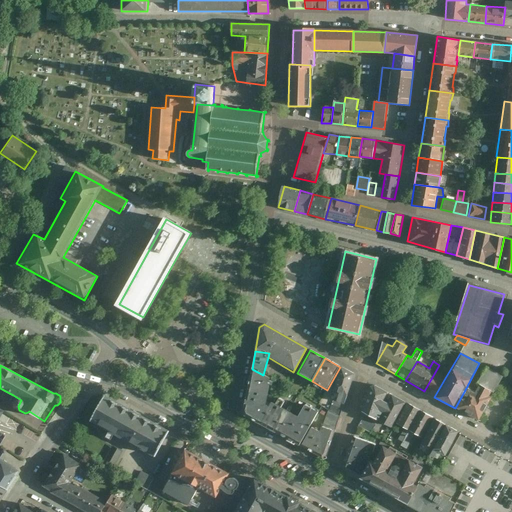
[(466,388),(455,408),(478,421),(502,377),(484,367),(475,384),(476,385),(473,391),(466,388)]
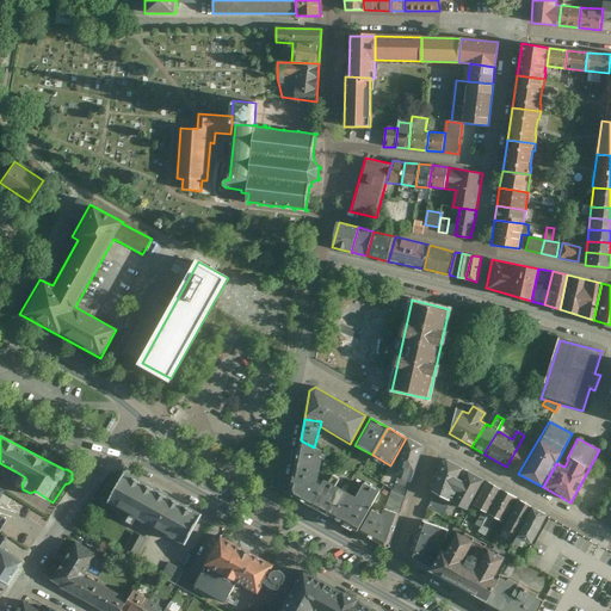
[(312,506),(321,488),(318,486),(323,452),(314,448),(301,440),(290,492),(292,497),(312,506)]
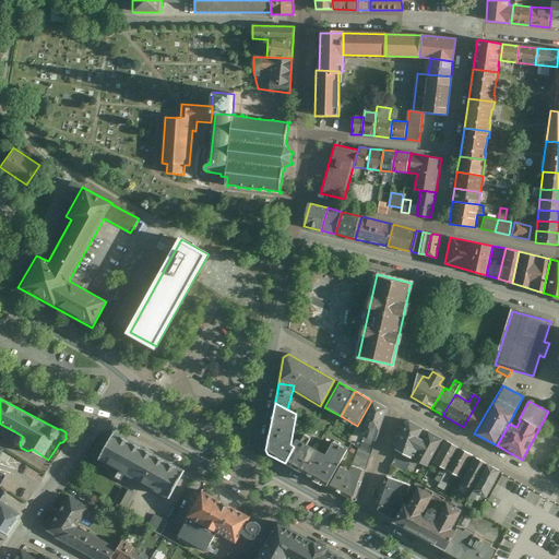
[(463,427),(474,433),(486,413),(475,406),(463,427)]
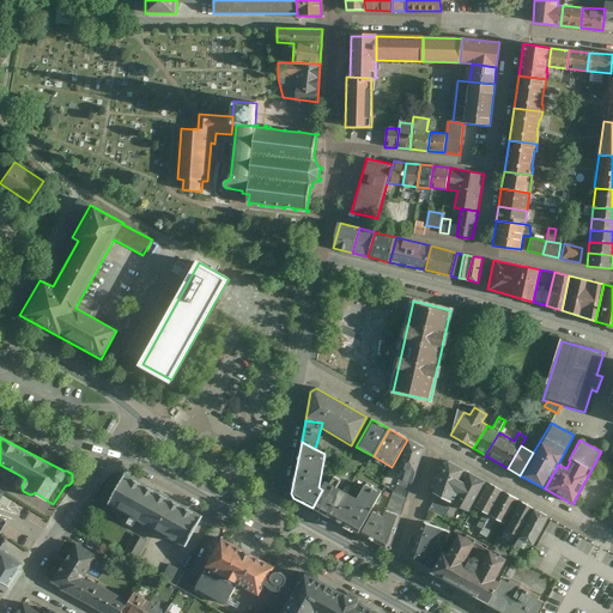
[(450,462),(445,463),(435,495),(438,497),(430,511),(444,520),(453,505),(472,515),(489,484),(450,462)]
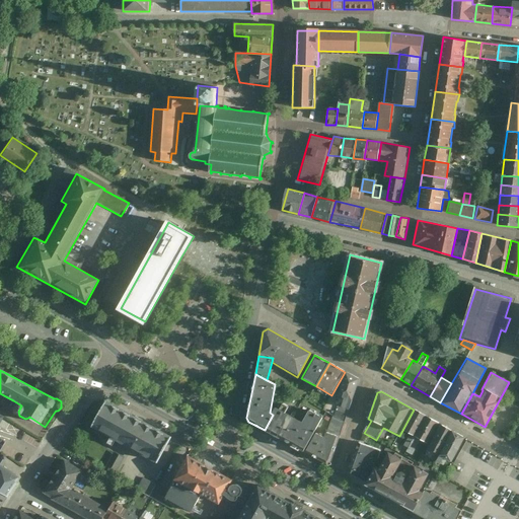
[(171,437),(106,401),(91,429),(156,464),(171,437)]
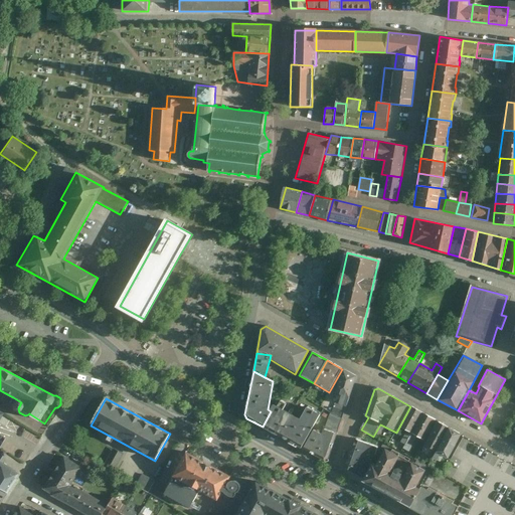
[(263,426),(281,437),(292,416),(274,406),(271,411),(263,426)]
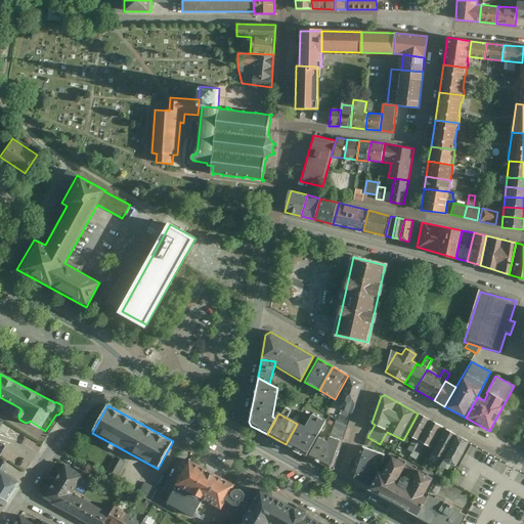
[(433,422),(419,415),(407,435),(421,442),(433,422)]
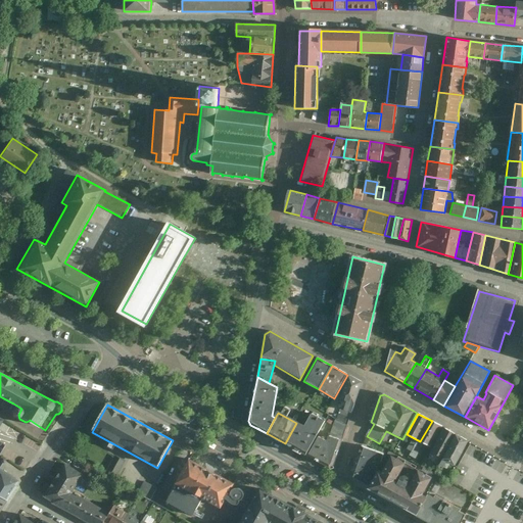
[(304,427),(296,423),(285,443),(307,456),(326,422),(312,415),(304,427)]
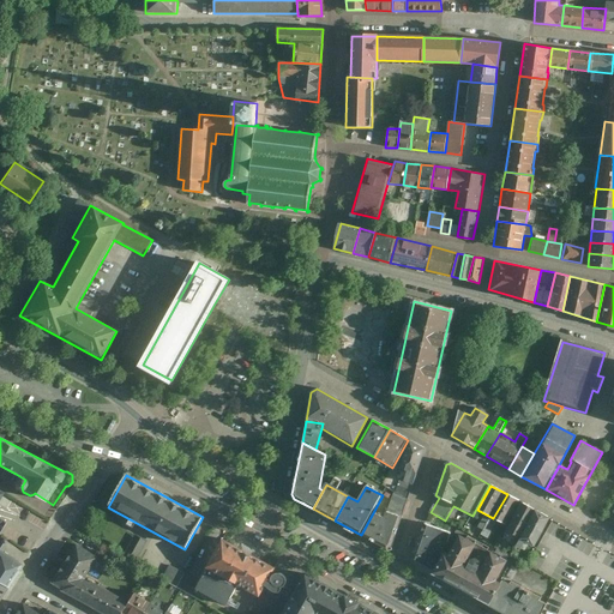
[(522,503),(507,494),(493,518),(509,527),(522,503)]
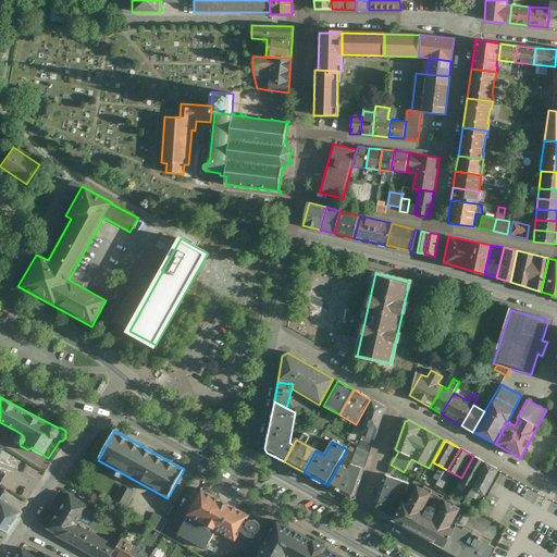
[(487,463),(474,457),(460,483),(472,491),(487,463)]
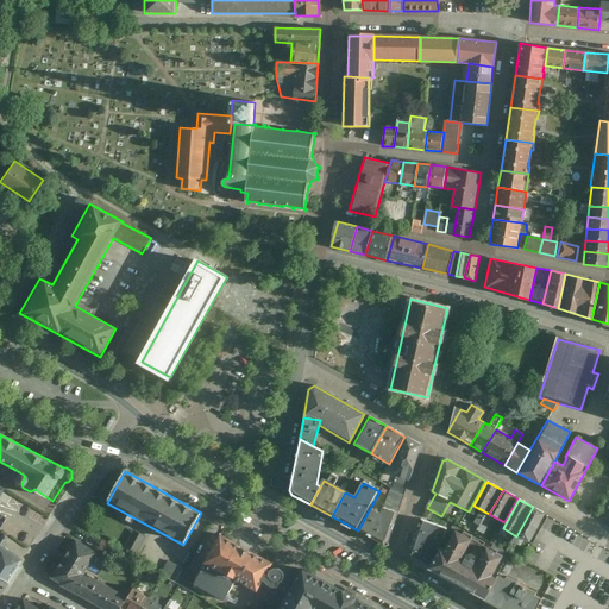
[(548,516),(534,508),(518,537),(532,545),(548,518),(548,516)]
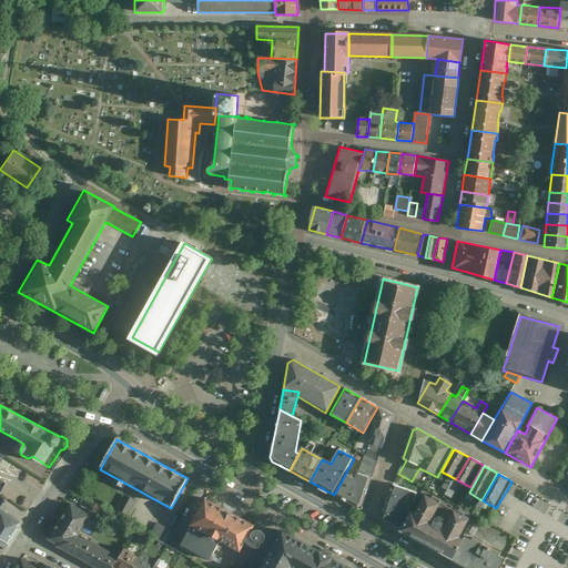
[(356,480),(347,475),(335,495),(358,508),(372,480),(358,475),(356,480)]
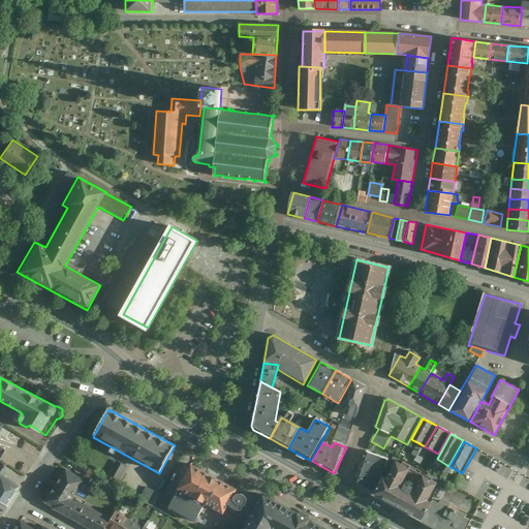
[(356,486),(375,496),(384,476),(381,475),(382,469),(385,470),(389,460),(367,452),(355,483),(356,486)]
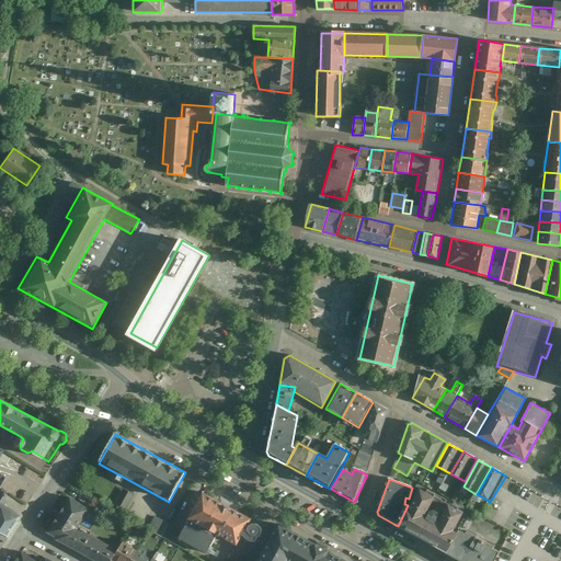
[(124,512),(133,495),(124,490),(114,506),(124,512)]
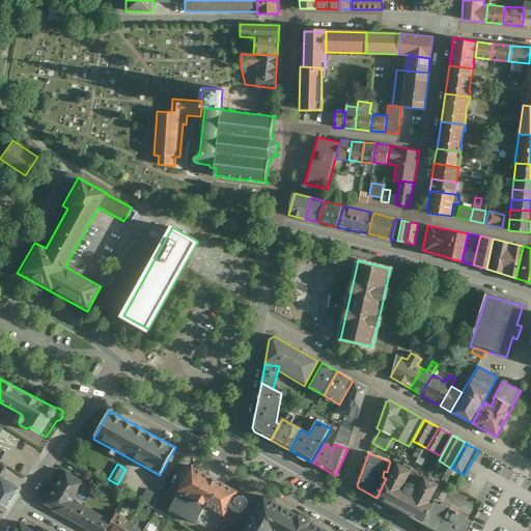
[(386,478),(376,498),(423,524),(435,503),(443,490),(425,480),(419,493),(418,493),(417,488),(413,486),(410,487),(408,487),(416,473),(399,466),(391,481),(386,478)]
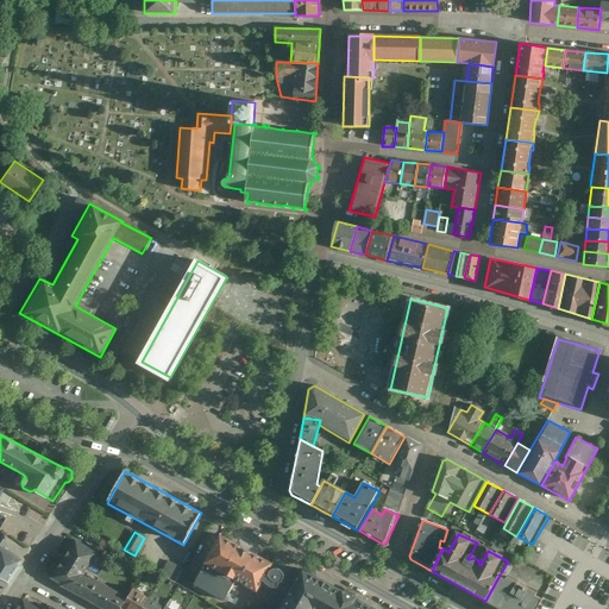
[(274,564),(221,537),(193,588),(224,604),(234,584),(256,596),(274,564)]
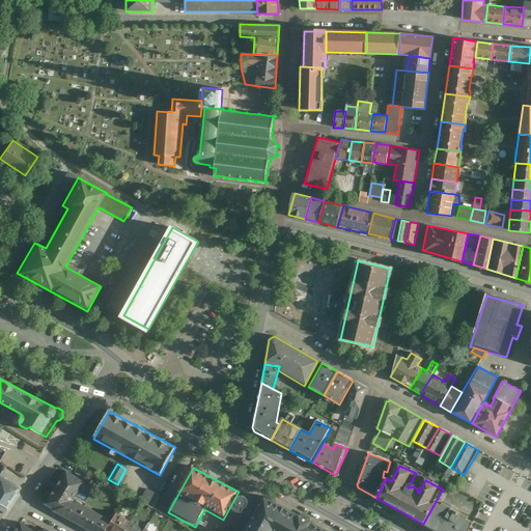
[(65,471),(55,486),(75,498),(85,482),(65,471)]
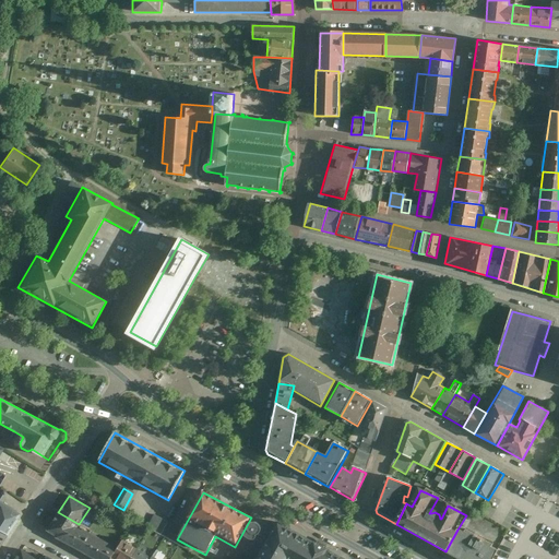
[(0,535),(7,539),(21,515),(0,501),(0,535)]
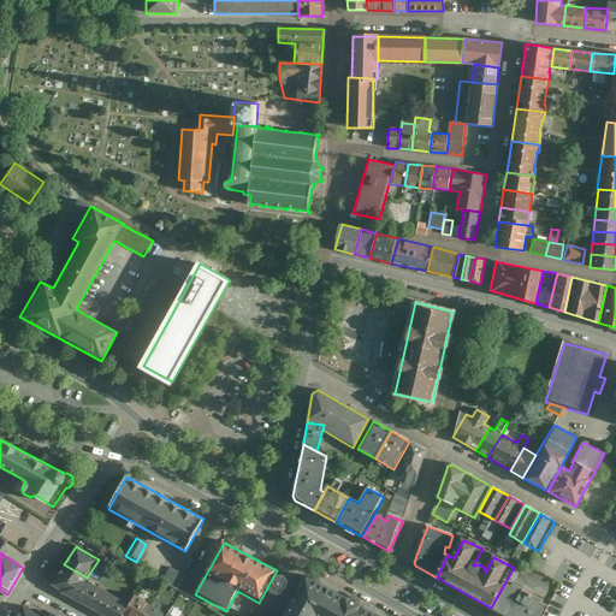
[(52,582),(76,597),(83,585),(87,578),(64,564),(52,582)]
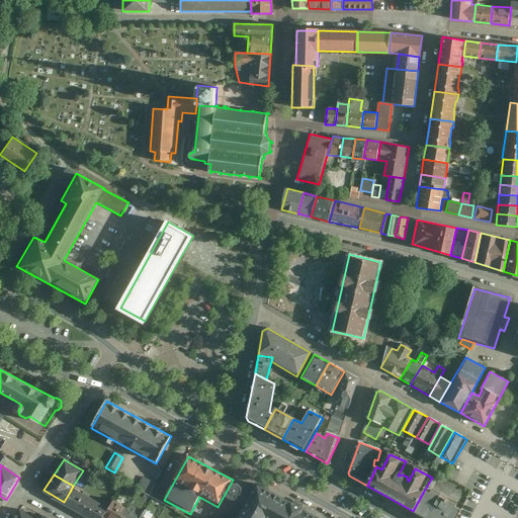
[(148,497),(156,485),(143,478),(136,490),(148,497)]
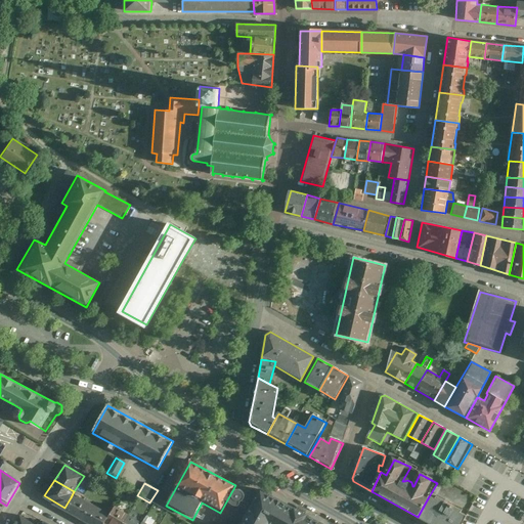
[(304,523),(309,516),(260,489),(241,523),(269,523),(271,521),(276,523),(304,523)]
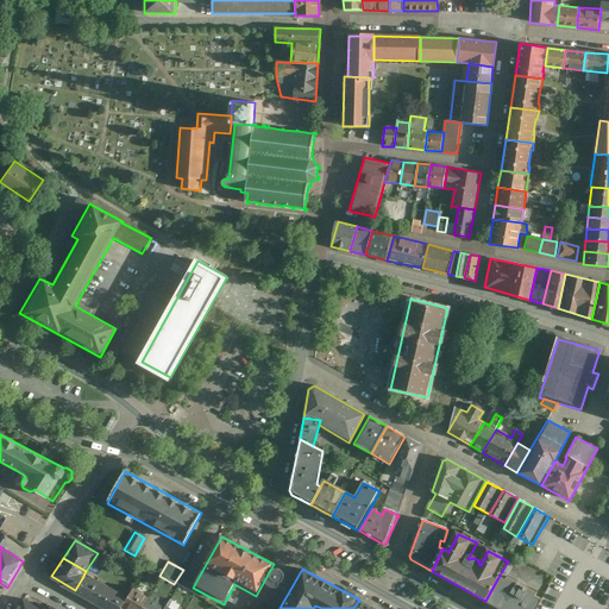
[(198,578),(183,570),(174,584),(188,592),(198,578)]
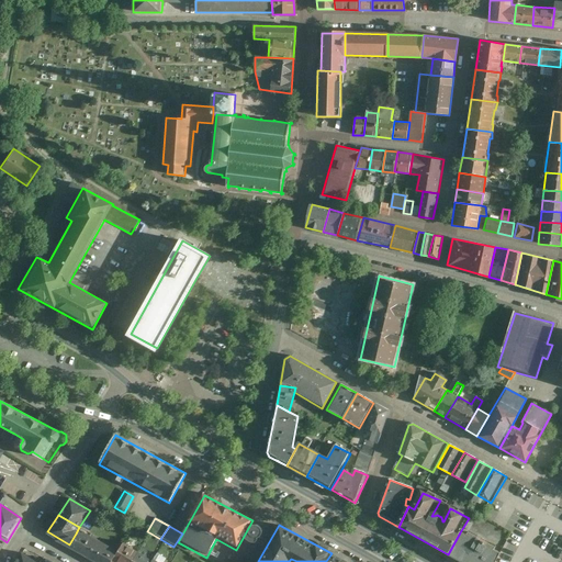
[(90,557),(100,540),(82,531),(79,536),(76,534),(69,544),(90,557)]
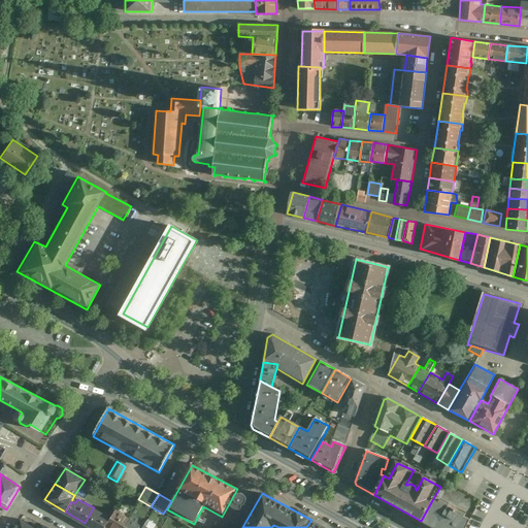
[(438,503),(432,500),(421,521),(434,527),(465,527),(470,520),(466,518),(467,516),(440,500),(438,503)]
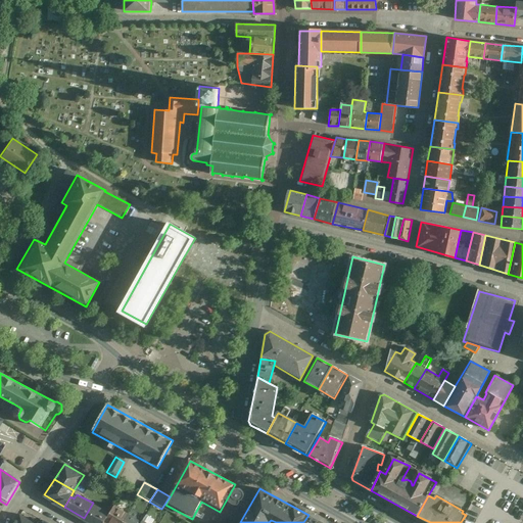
[(104,522),(105,522),(111,513),(93,503),(84,518),(93,522),(104,522)]
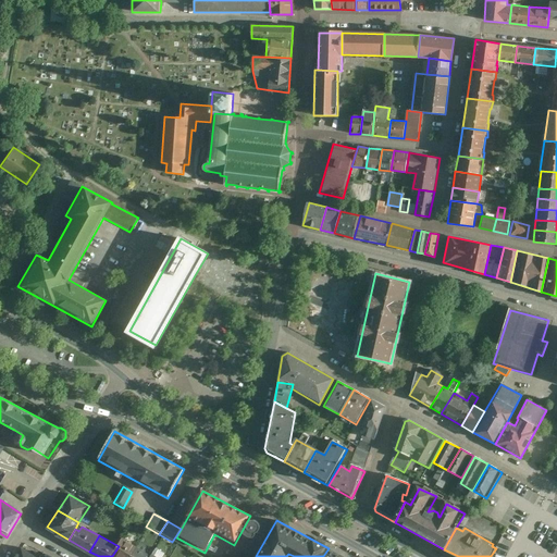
[(112,556),(132,556),(138,547),(123,539),(119,546),(112,556)]
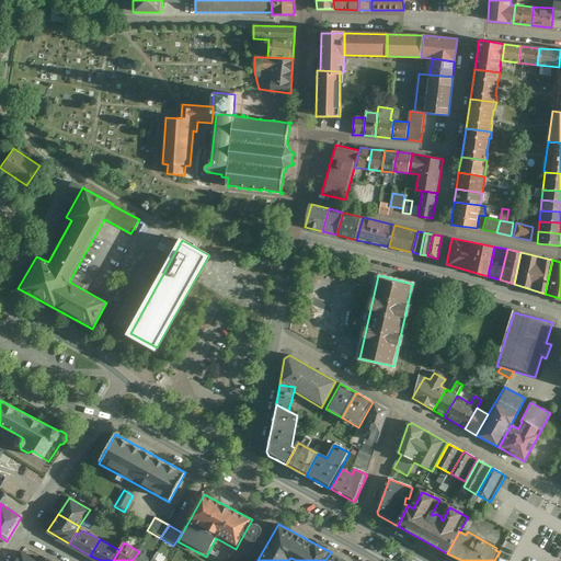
[(151,560),(152,559),(139,551),(133,560),(151,560)]
